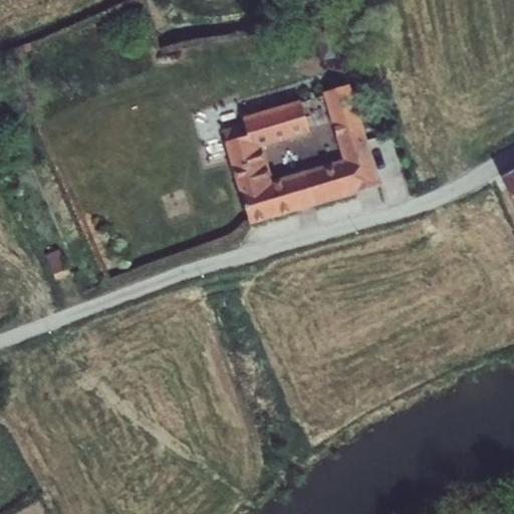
[(323,92),(352,192),(380,184),(350,83),(323,92)]
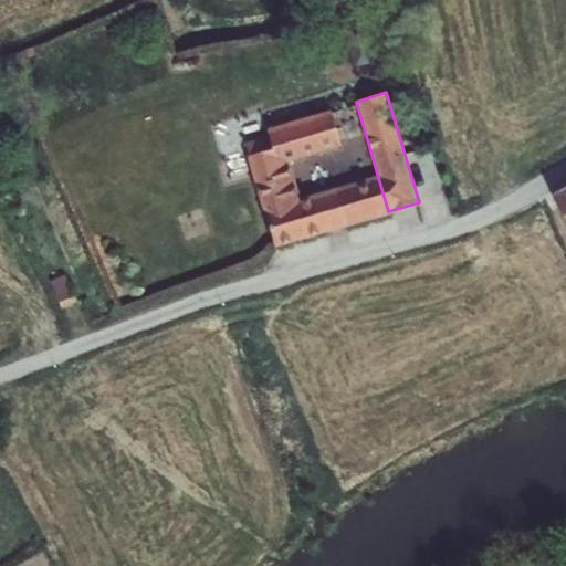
[(273,148),(248,155),(275,244),(347,224),(336,188),(317,194),(315,185),(299,189),(294,170),(306,167),(304,157),(342,146),(332,111),(268,128),(273,148)]
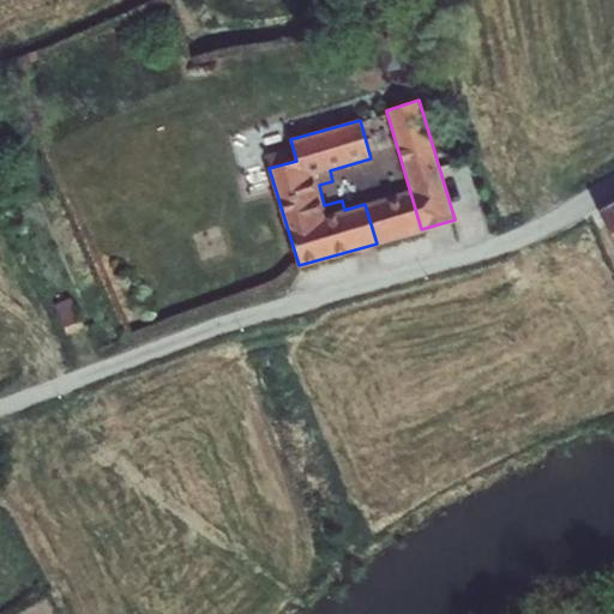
[(613,204),(601,212),(613,239),(613,204)]
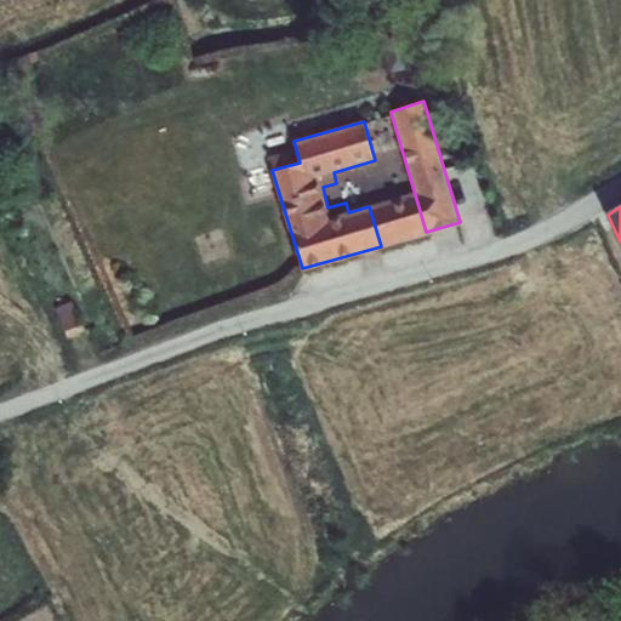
[(55,307),(67,336),(84,329),(72,300),(55,307)]
